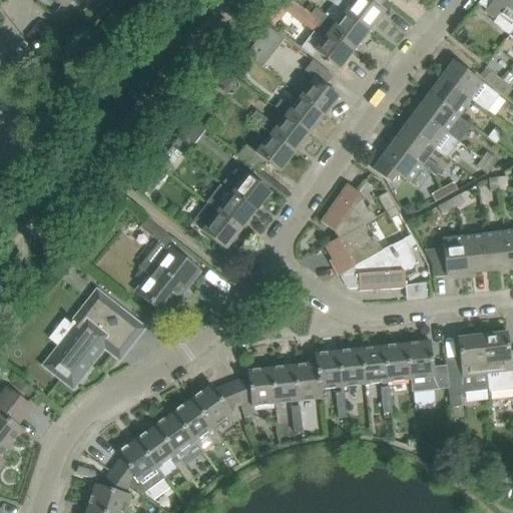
[(54,0),(64,8),(70,0),(54,0)]
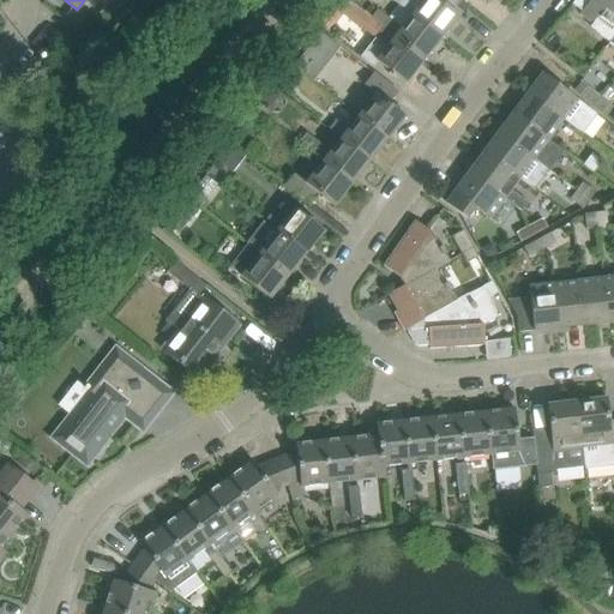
[(347,0),(337,0),(318,25),(327,34),(344,12),(375,37),(375,38),(361,56),(374,67),(378,61),(391,71),(389,73),(395,78),(396,76),(405,83),(423,60),(369,18),(371,18),(347,0)]
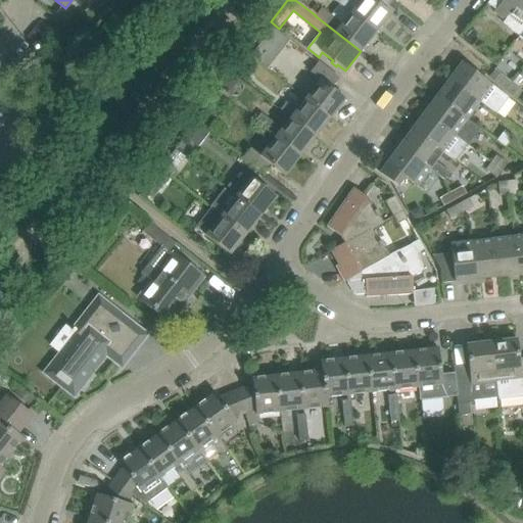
[(344,0),(341,4),(376,32),(391,12),(386,8),(391,0),(390,0),(344,0)]
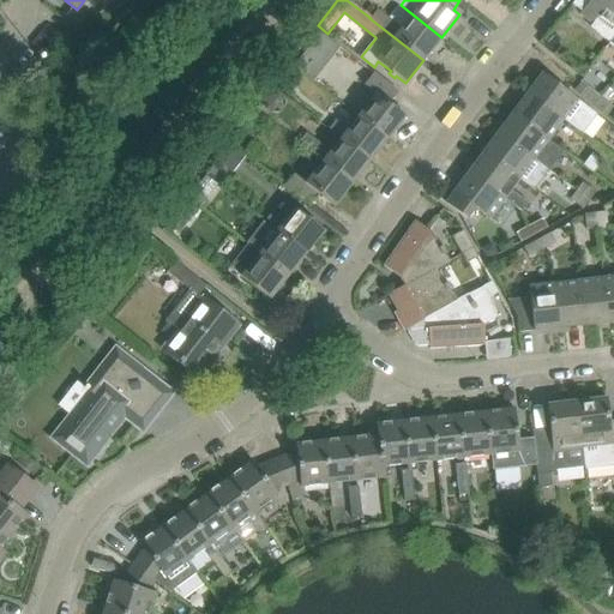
[(613,0),(575,0),(572,4),(582,11),(579,14),(591,23),(593,23),(599,16),(613,28),(613,0)]
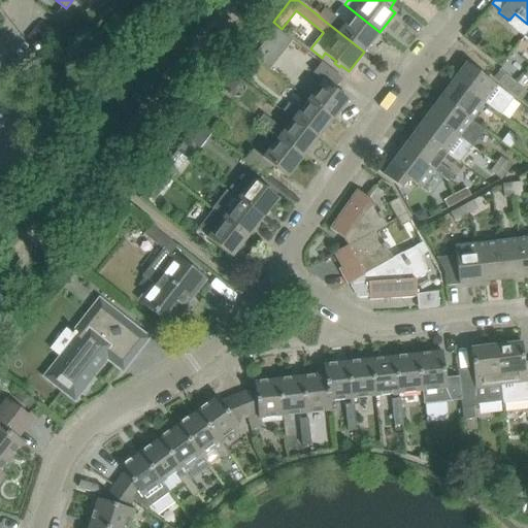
[(318,15),(364,52),(380,32),(344,4),(336,15),(325,7),(319,15),(318,15)]
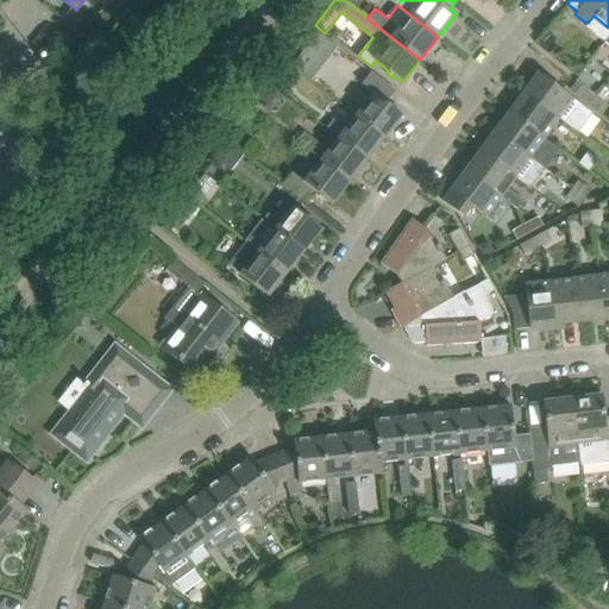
[(69,11),(63,18),(74,26),(80,19),(69,11)]
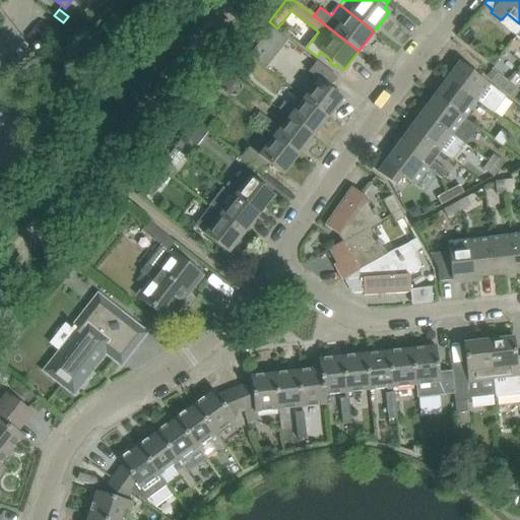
[(271,26),(249,55),(266,68),(288,40),(271,26)]
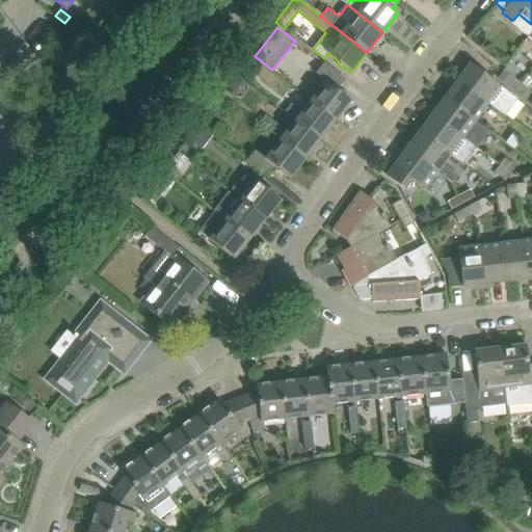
[(326,81),(311,101),(336,120),(351,100),(338,89),(345,80),(323,63),(316,73),(326,81)]
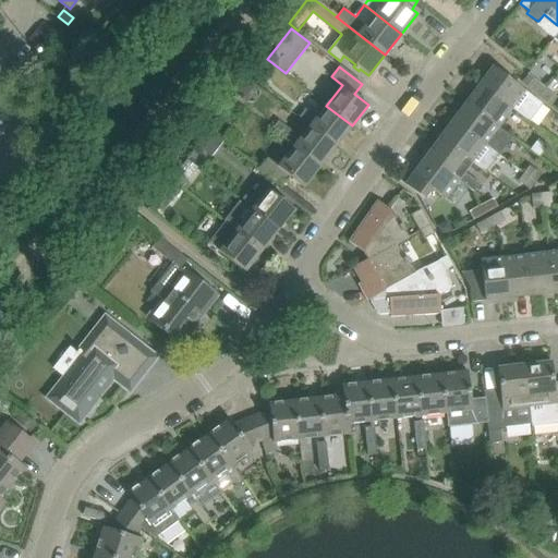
[(493,67),(480,84),(512,109),(530,122),(543,104),(525,91),(516,83),(493,67)]
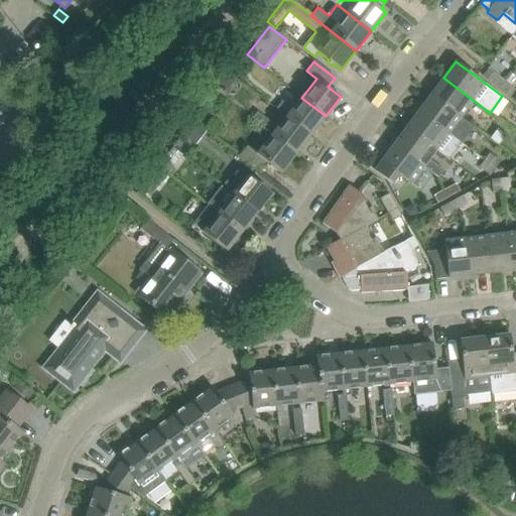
[(504,82),(488,69),(483,76),(499,88),(504,82)]
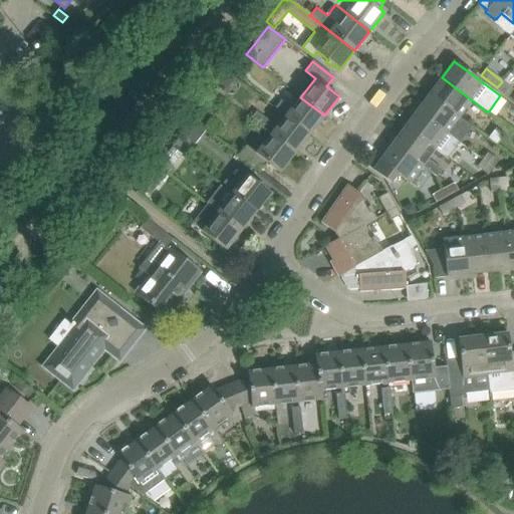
[(459,116),(472,100),(442,77),(430,94),(459,116)]
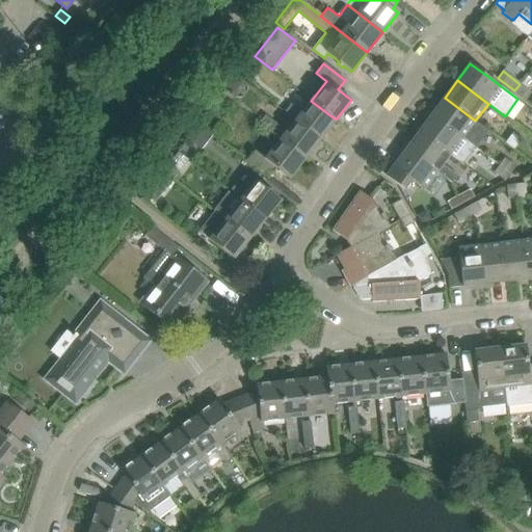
[(520,84),(514,90),(526,100),(531,92),(520,84)]
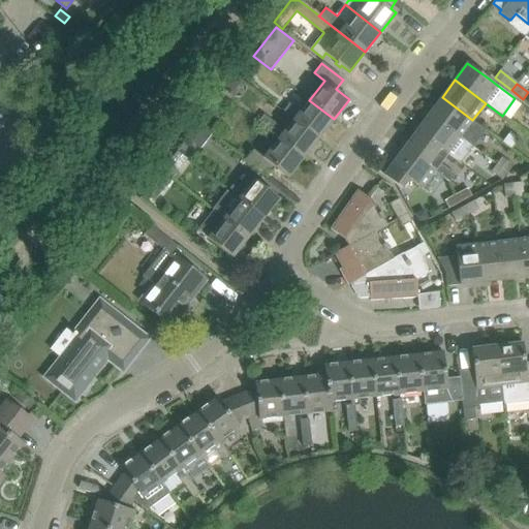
[(486,129),(472,120),(442,97),(430,114),(472,146),(486,129)]
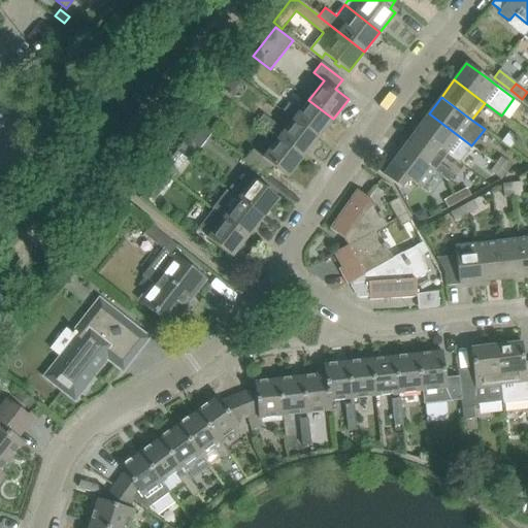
[(318,138),(333,119),(308,100),(300,110),(290,103),(283,111),(293,120),(293,119),(318,138)]
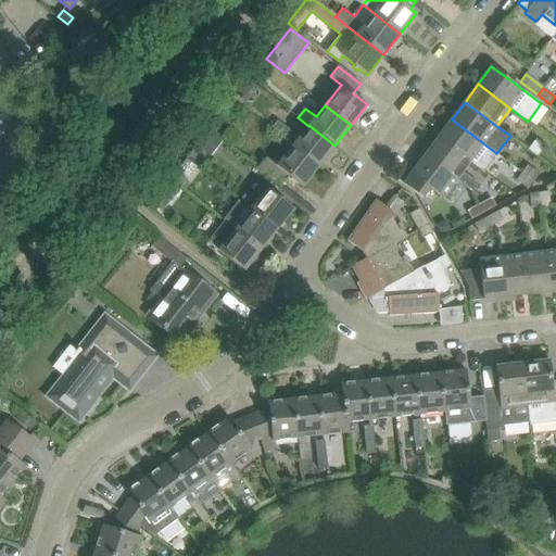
[(452,119),(438,138),(470,162),(483,172),(496,153),(452,119)]
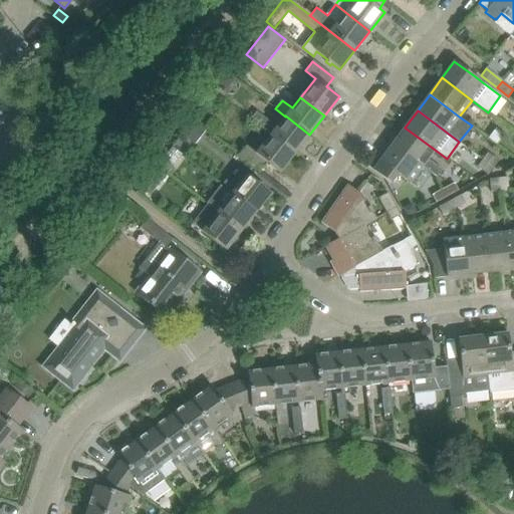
[(251,119),(271,135),(295,154),(309,135),(285,115),(285,116),(277,126),(257,111),(251,119)]
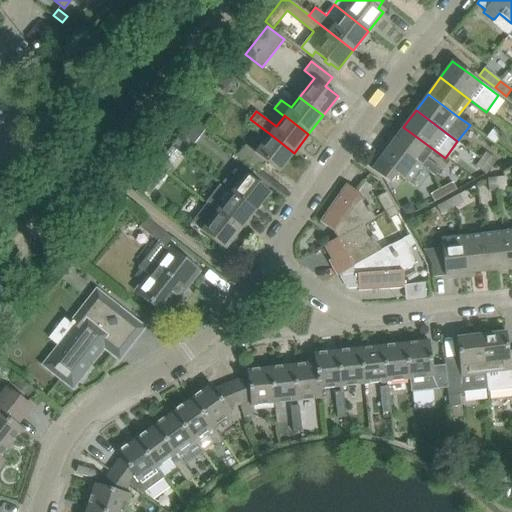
[(193,120),(183,133),(193,140),(203,128),(193,120)]
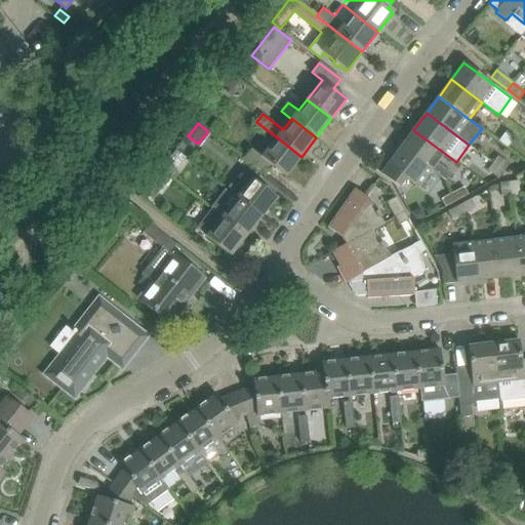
[(413,130),(401,147),(441,176),(446,180),(452,173),(437,162),(444,153),(413,130)]
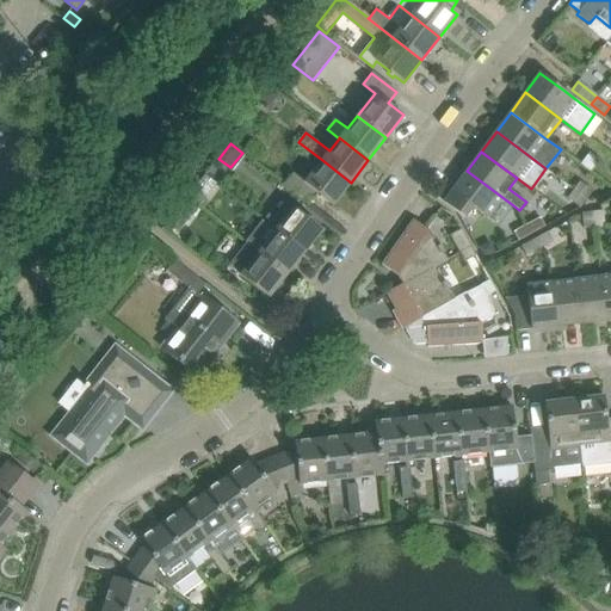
[(333,205),(351,183),(322,160),(304,181),(292,173),(284,184),(308,204),(318,192),(333,205)]
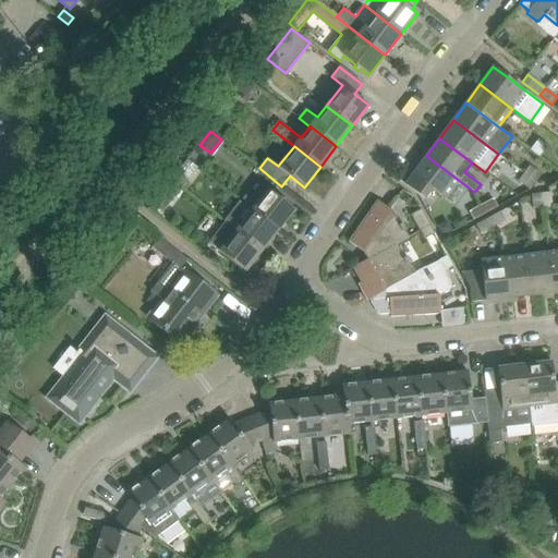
[(414,161),(400,181),(419,195),(424,199),(432,189),(455,206),(469,187),(426,156),(420,166),(414,161)]
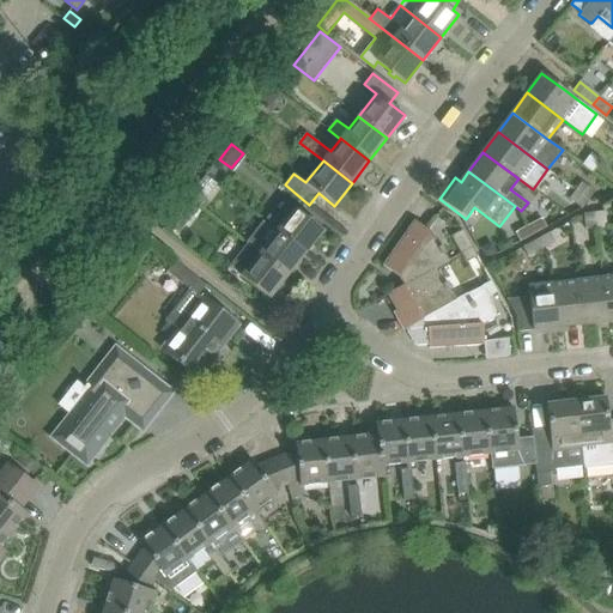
[(582,182),(576,190),(588,200),(595,192),(582,182)]
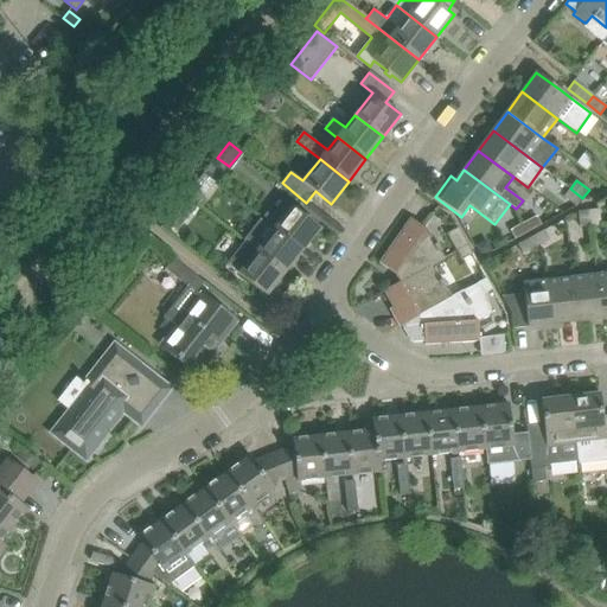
[(193,187),(186,196),(200,206),(204,200),(204,196),(193,187)]
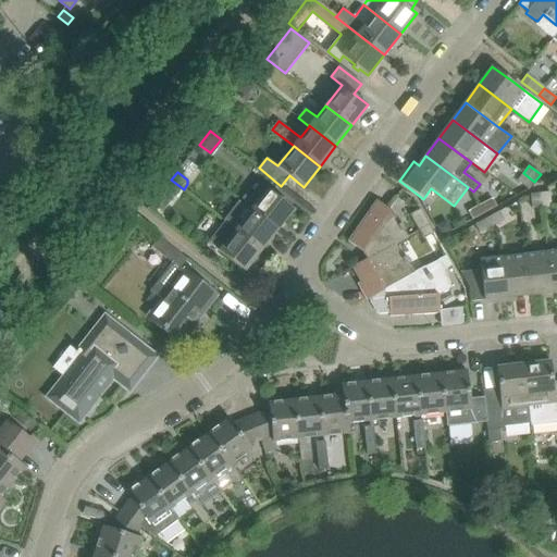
[(534,182),(523,173),(518,181),(529,188),(534,182)]
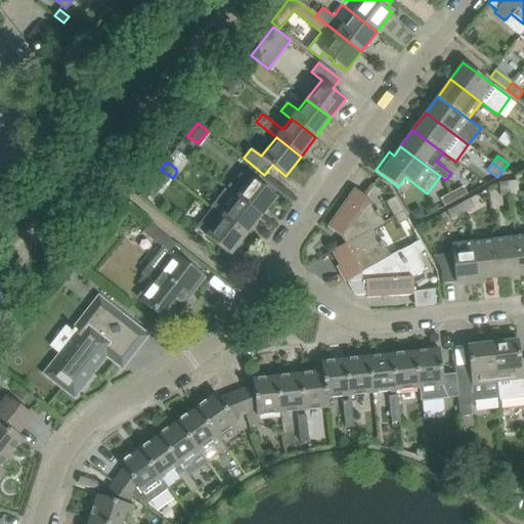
[(264,186),(252,177),(249,181),(243,188),(232,180),(228,186),(226,189),(236,198),(236,197),(261,216),(276,197),(268,190),(270,188),(265,185),(264,186)]
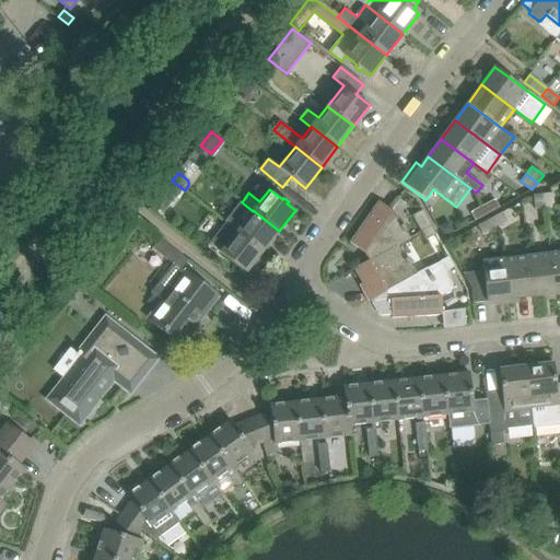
[(552,193),(544,194),(545,208),(555,207),(552,193)]
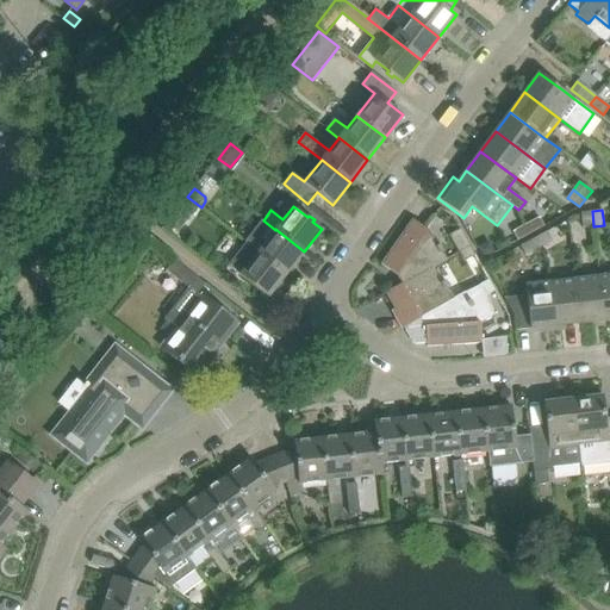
[(583,228),(593,226),(592,211),(582,212),(583,228)]
